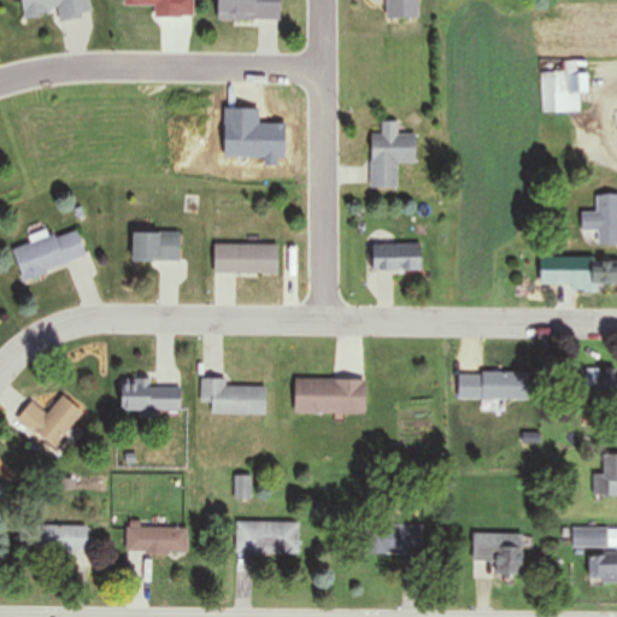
[(88,0),(18,0),(21,18),(56,13),(57,23),(90,19),(88,0)]
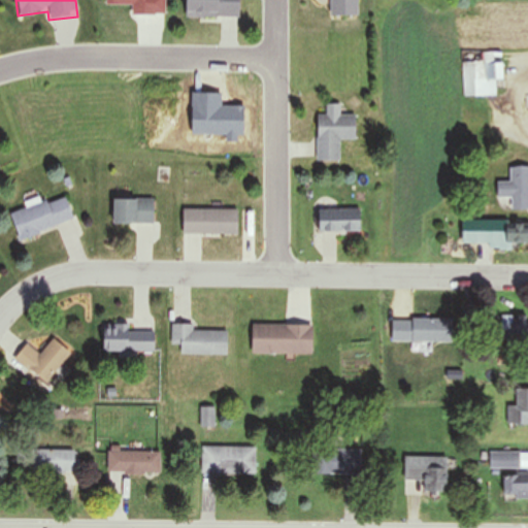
[(183,0),(183,19),(237,19),(237,0),(183,0)]
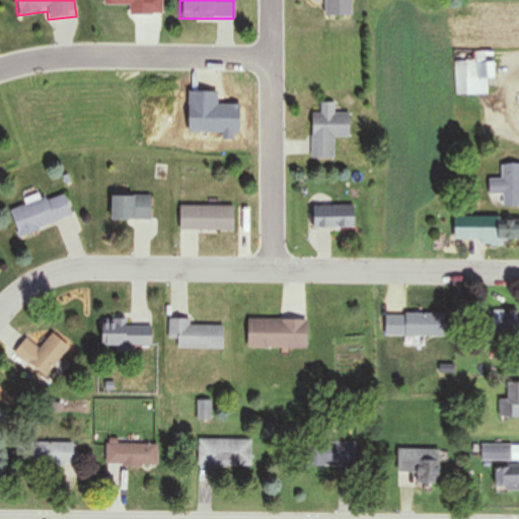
[(455,62),(456,95),(487,95),(486,53),(474,54),(475,61),(455,62)]
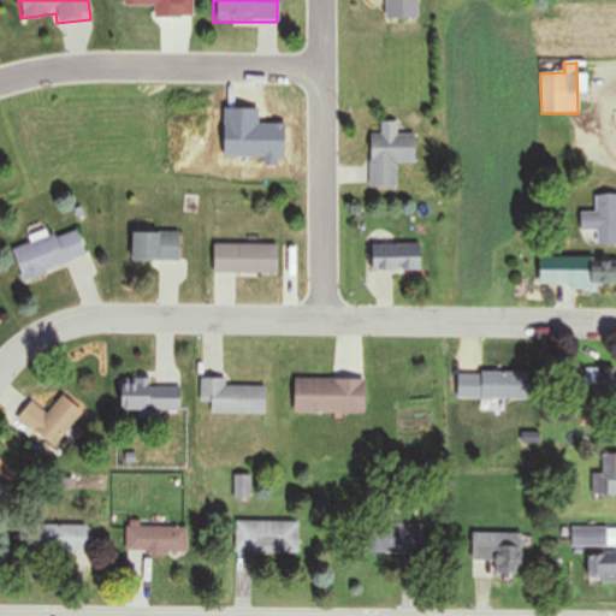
[(414,135),(369,135),(368,189),(396,189),(396,165),(414,165),(414,135)]
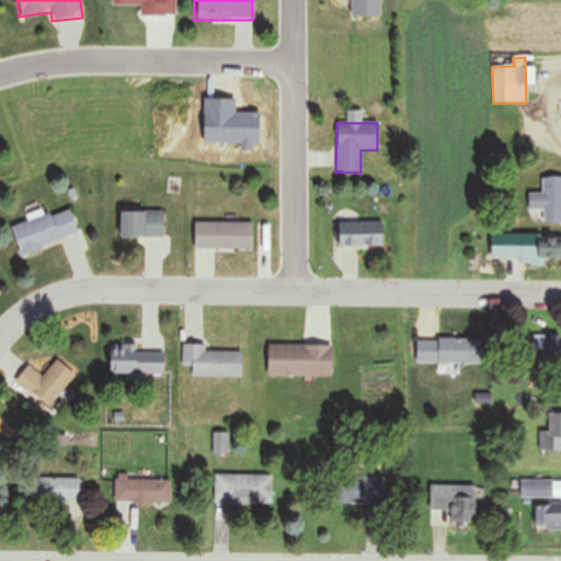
[(560,178),(541,179),(541,194),(528,194),(528,212),(542,212),(542,225),(560,224),(560,178)]
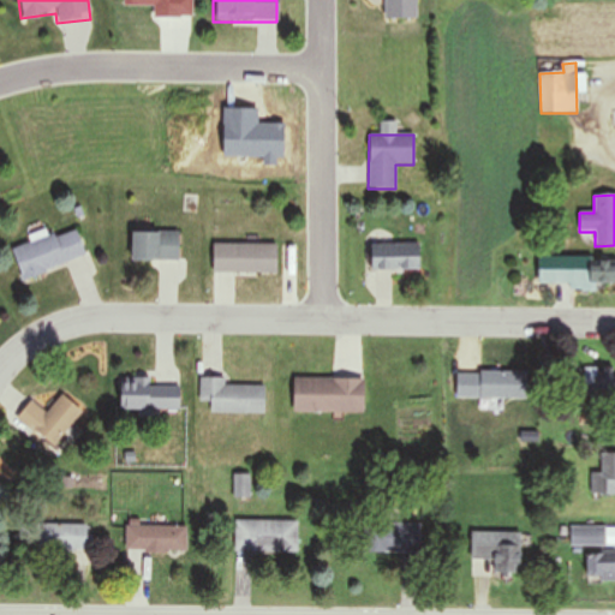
[(85,258),(75,228),(11,251),(22,281),(85,258)]
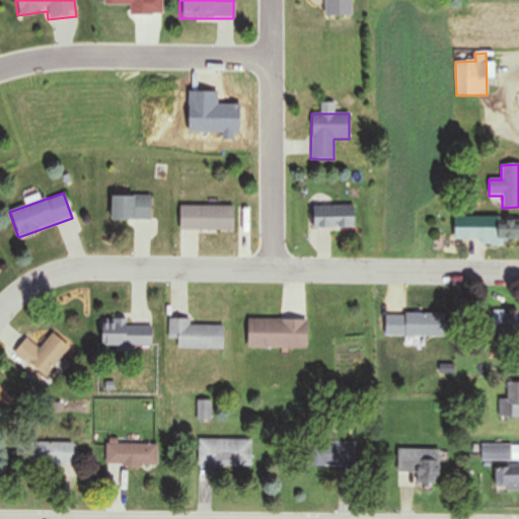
[(109,197),(109,221),(150,221),(150,197),(109,197)]
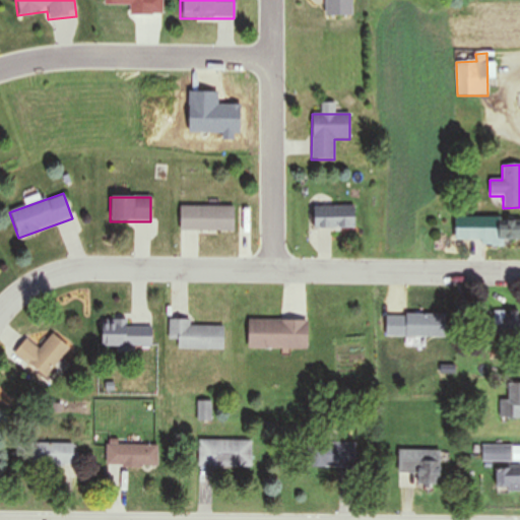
[(179,232),(234,232),(234,206),(179,206),(179,232)]
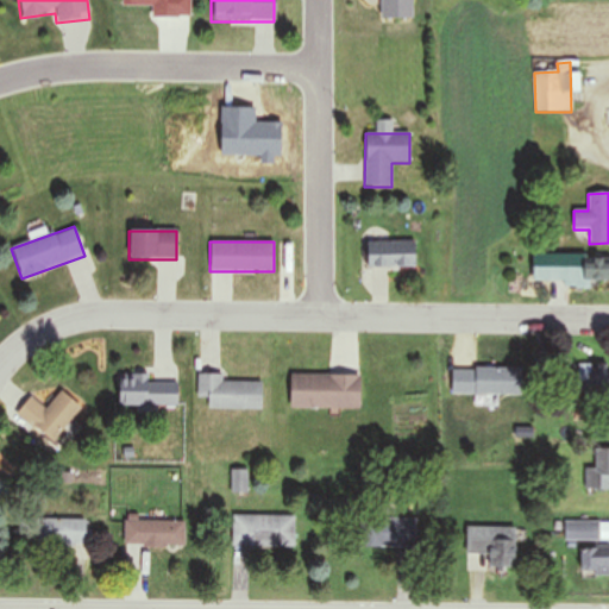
[(416,269),(416,242),(364,242),(364,269),(416,269)]
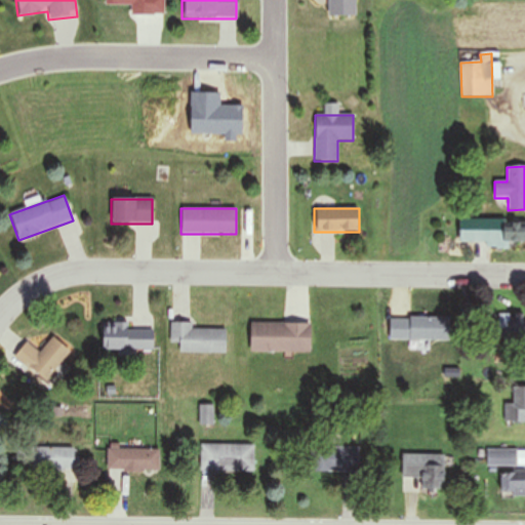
[(458,243),(490,243),(490,219),(458,219),(458,243)]
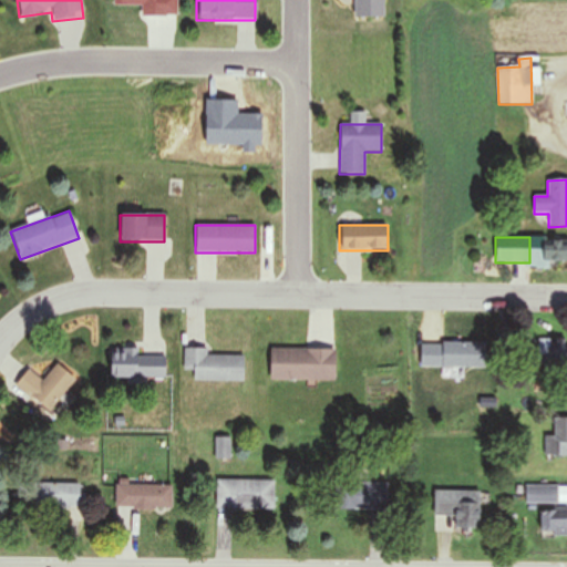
[(566,240),(540,241),(540,263),(566,261),(566,240)]
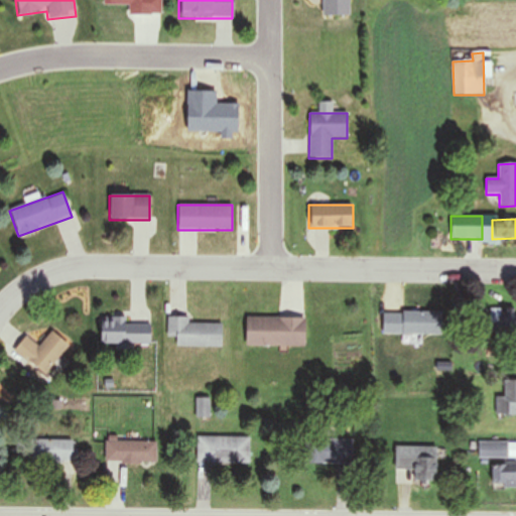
[(515,307),(490,307),(490,343),(515,343),(515,307)]
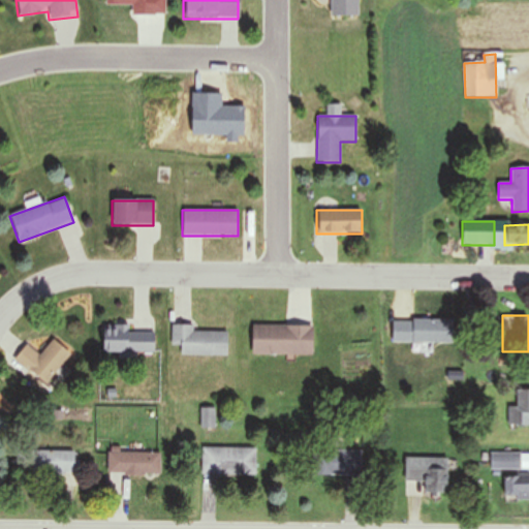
[(130,331),(130,324),(102,323),(102,351),(153,351),(153,332),(130,331)]
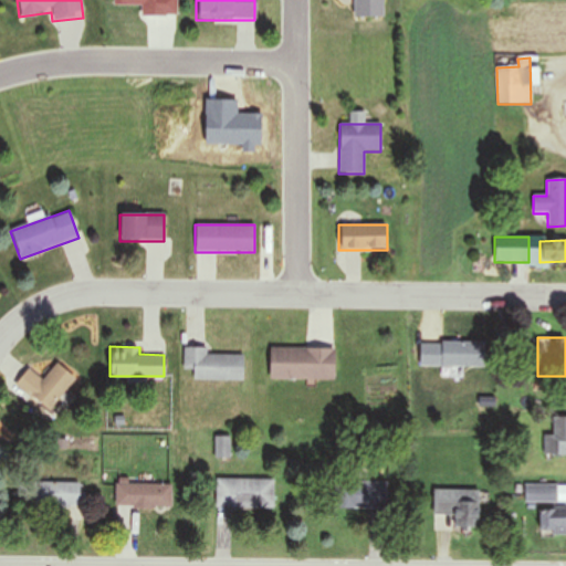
[(184,369),(192,369),(192,379),(244,379),(244,353),(206,353),(206,346),(184,346),(184,369)]
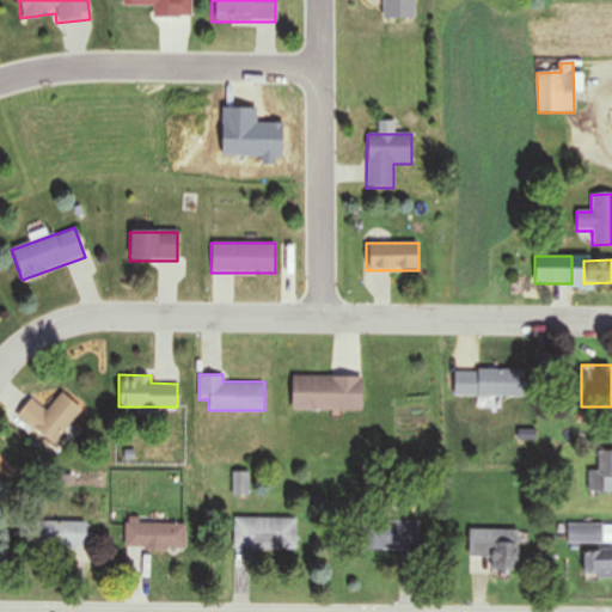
[(360,410),(361,375),(291,374),(291,409),(360,410)]
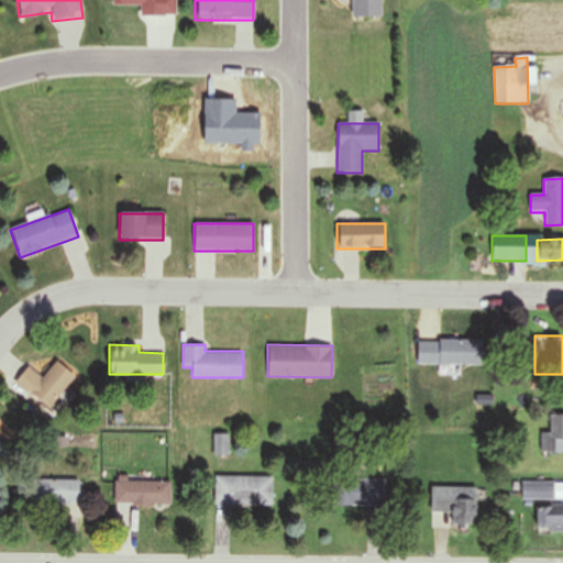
[(42,378),(26,367),(14,384),(50,409),(75,375),(54,361),(42,378)]
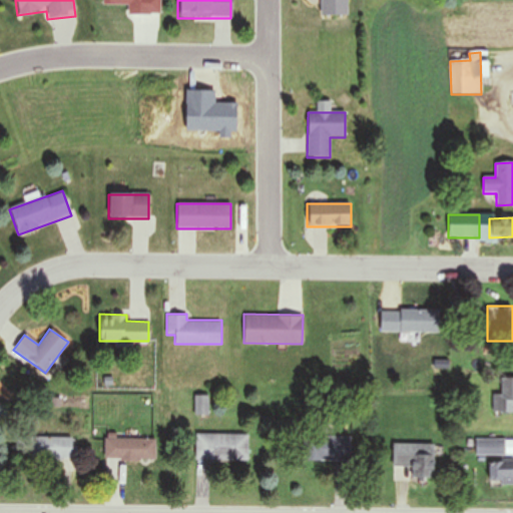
[(492,394),(492,412),(512,412),(512,377),(501,377),(501,394),(492,394)]
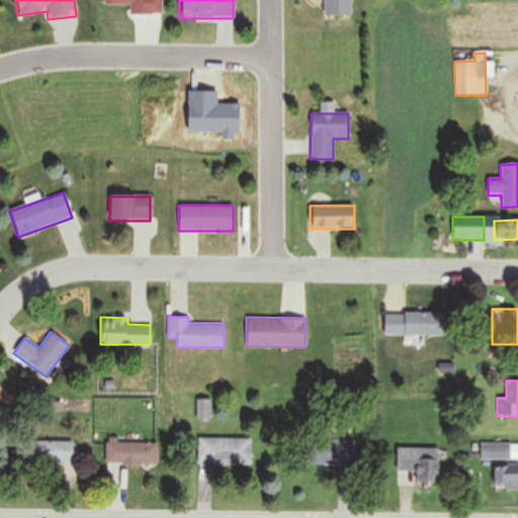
[(196,420),(210,420),(210,399),(196,399),(196,420)]
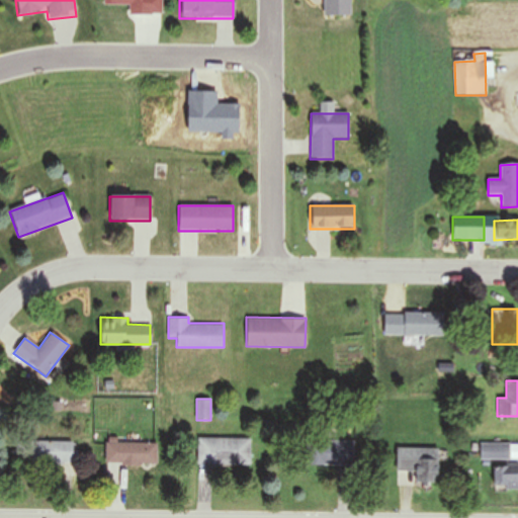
[(250,464),(250,438),(197,438),(197,464),(250,464)]
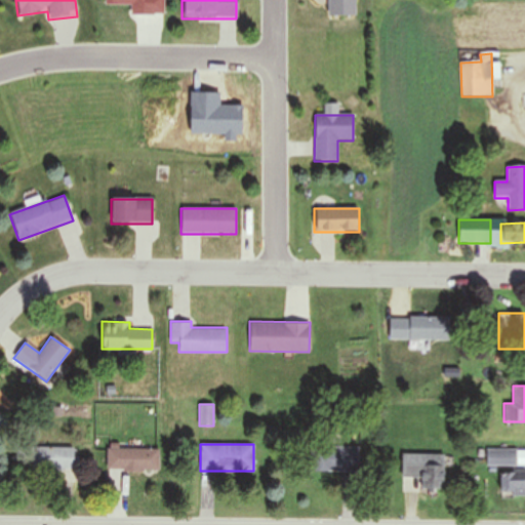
[(74,447),(15,447),(15,471),(74,471),(74,447)]
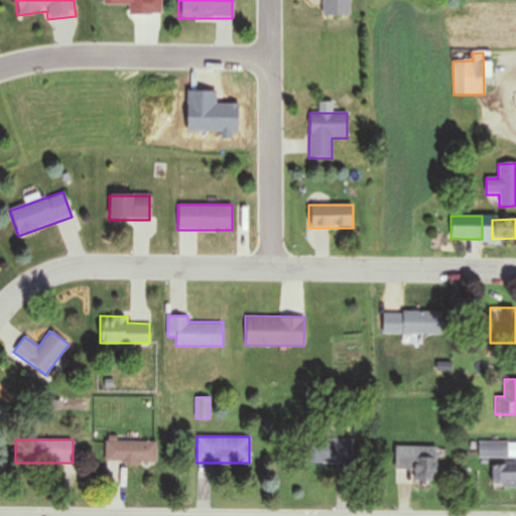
[(353,439),(304,439),(304,463),(353,463),(353,439)]
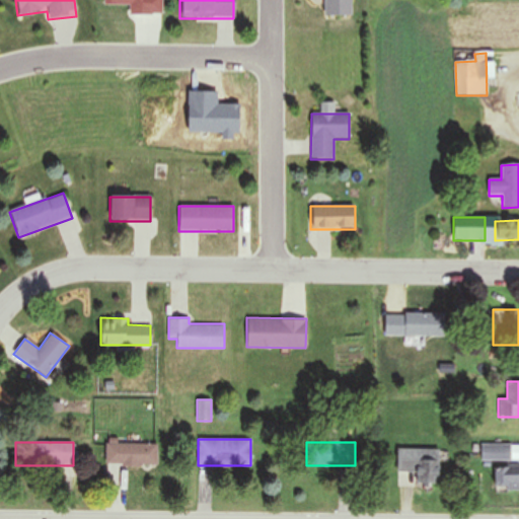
[(157,464),(157,443),(105,443),(105,464),(157,464)]
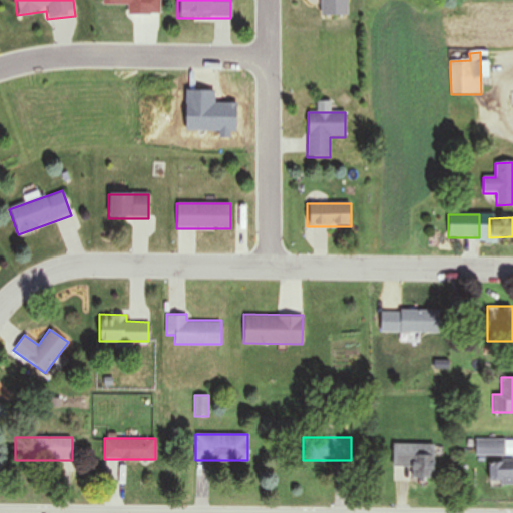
[(505,439),(475,439),(475,454),(505,454),(505,439)]
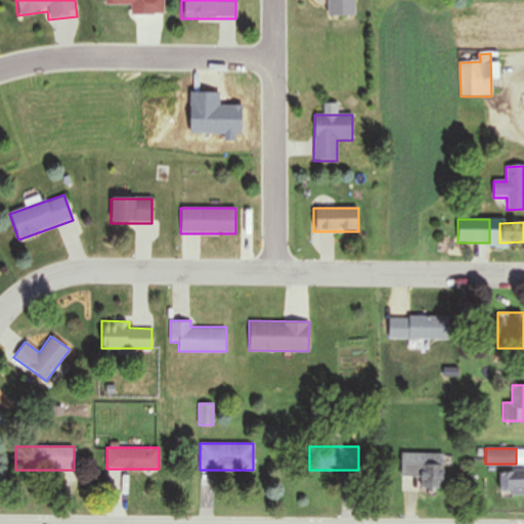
[(401,489),(442,489),(442,452),(401,452),(401,489)]
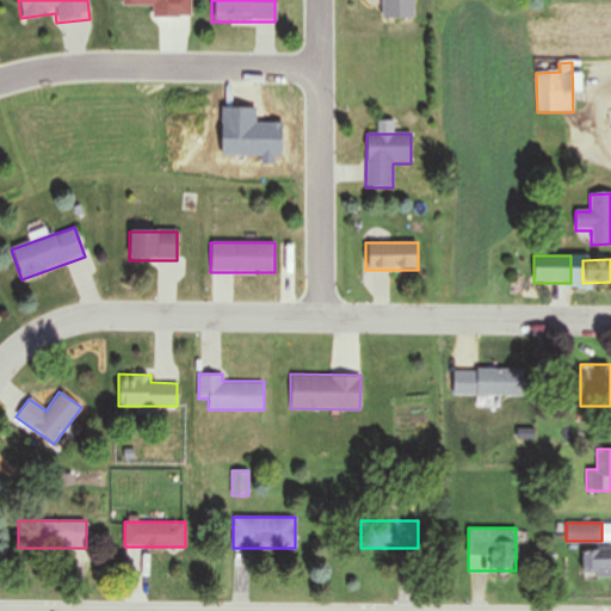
[(610,545),(582,547),(582,575),(610,575),(610,545)]
